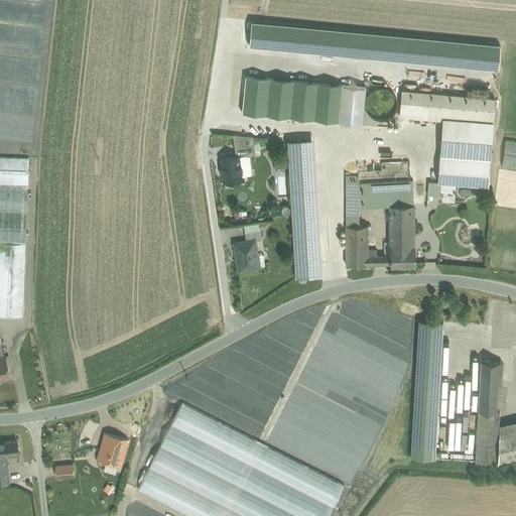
[(500,44),(251,21),(249,45),(498,69),(500,44)]
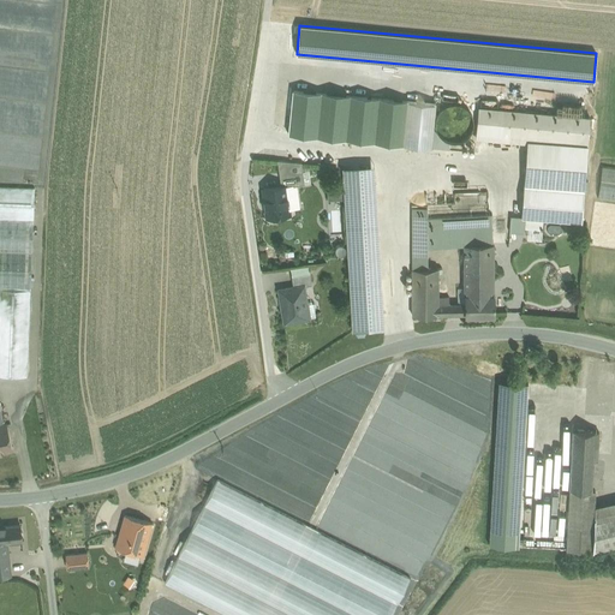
[(436,103),(293,89),(288,133),(431,147),(436,103)]
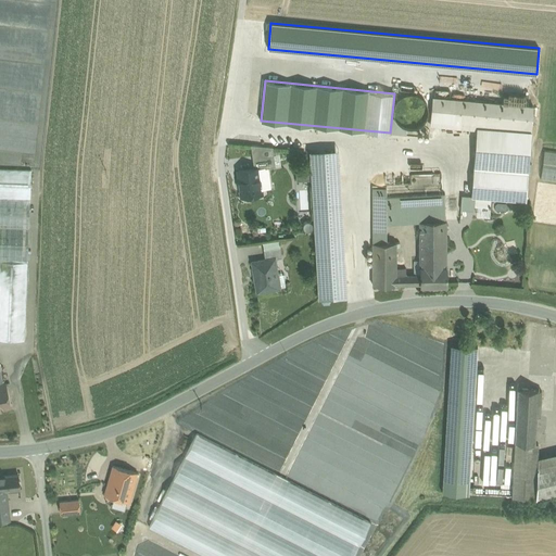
[(427,117),(428,111),(427,103),(422,98),(417,95),(411,93),(404,95),(397,99),(394,104),(393,111),(394,117),(399,123),(404,127),(411,128),(417,126),(422,123),(427,117)]
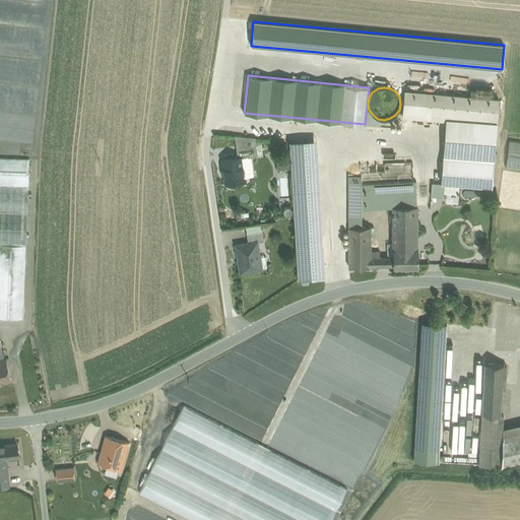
[(426,92),(404,90),(402,112),(424,114),(426,92)]
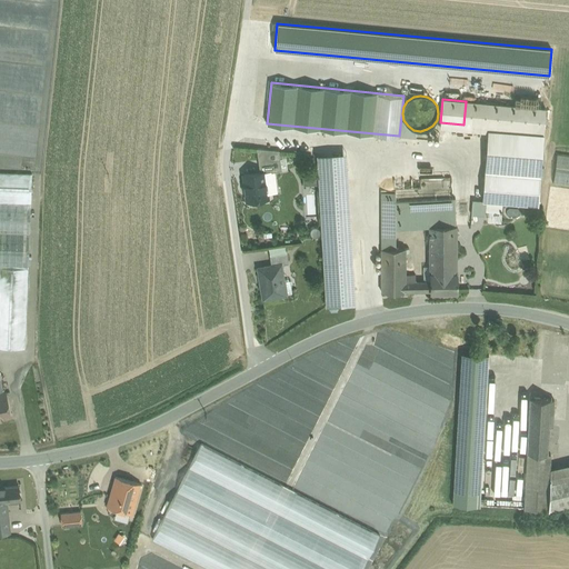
[(546,108),(466,101),(463,125),(488,127),(543,132),(546,108)]
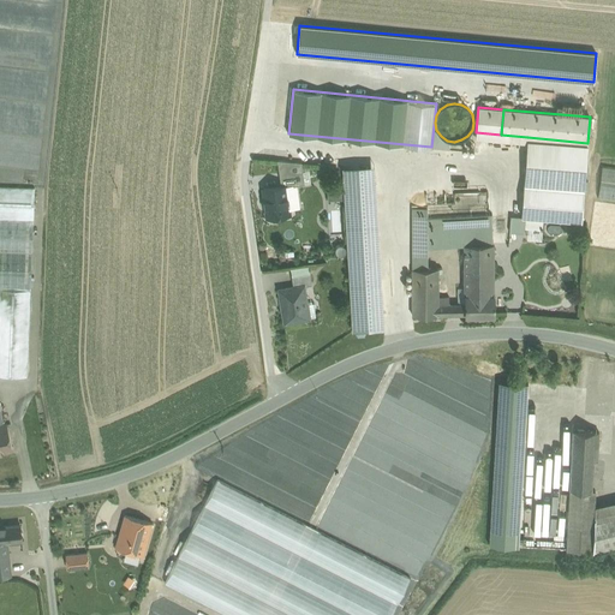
[(587,143),(527,137),(524,185),(584,190),(587,143)]
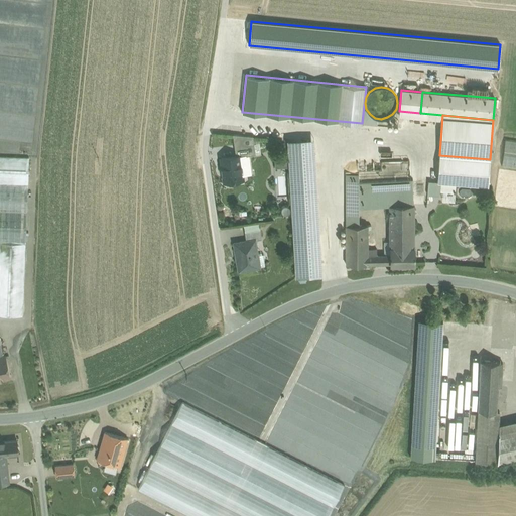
[(253,136),(233,134),(234,145),(254,143),(253,136)]
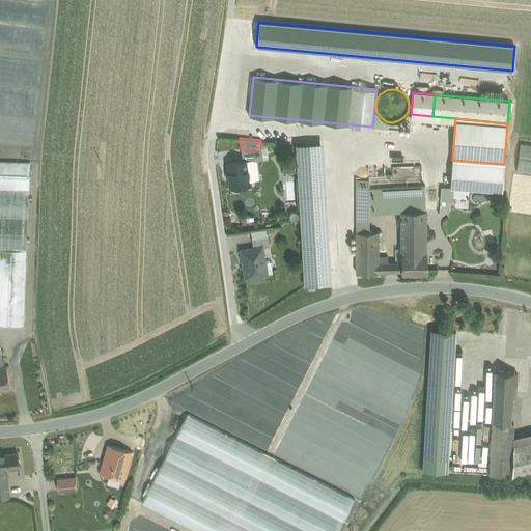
[(324,142),(296,144),(304,284),(332,282),(324,142)]
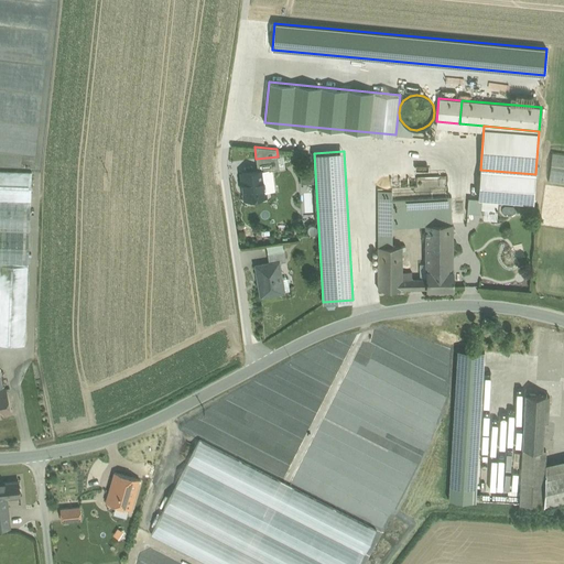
[(563,154),(553,153),(550,182),(563,183),(563,154)]
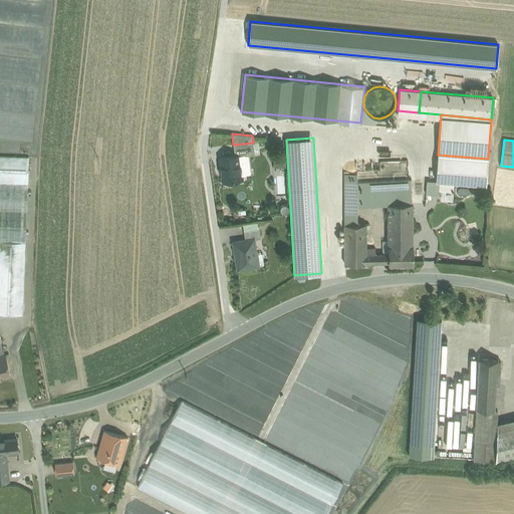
[(253,143),(233,145),(235,155),(239,155),(255,154),(253,143)]
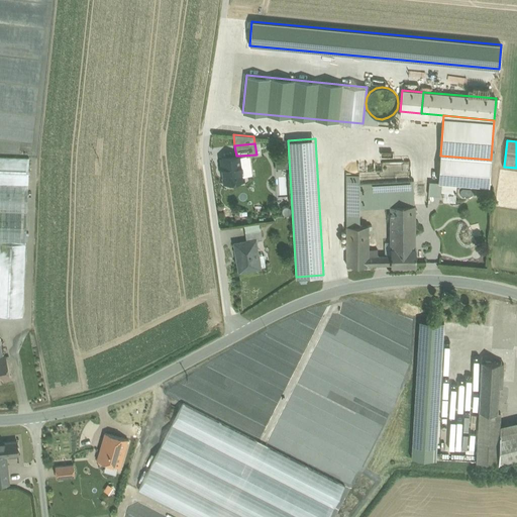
[(236,156),(221,158),(224,182),(235,180),(234,177),(242,176),(240,156),(236,156)]
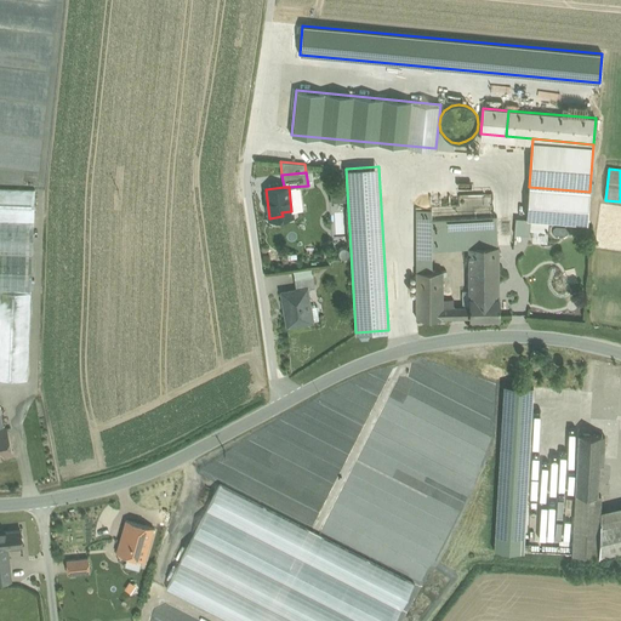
[(590,192),(529,187),(527,217),(548,218),(587,222),(590,192)]
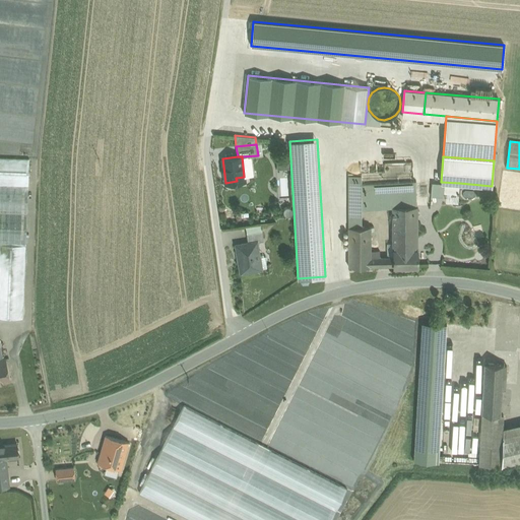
[(28,159),(0,157),(0,184),(27,185),(28,159)]
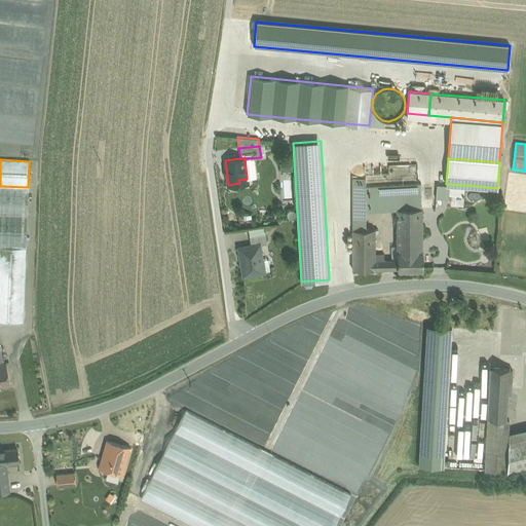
[(389,164),(389,173),(365,174),(365,177),(366,177),(366,186),(403,184),(418,183),(417,163),(389,164)]
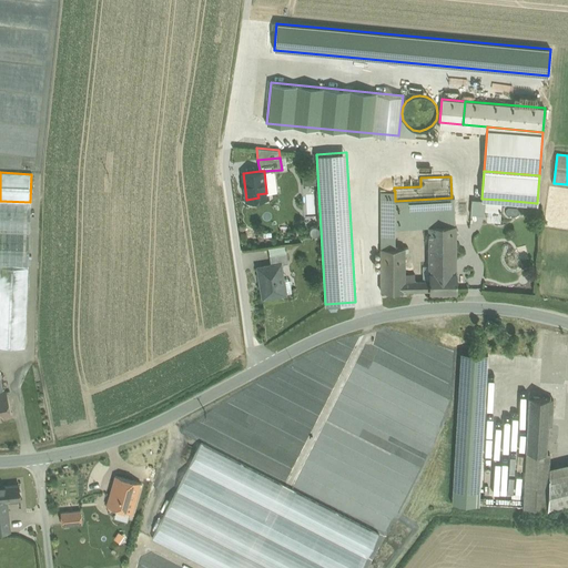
[(394,191),(381,191),(381,247),(395,247),(395,201),(395,191),(394,191)]
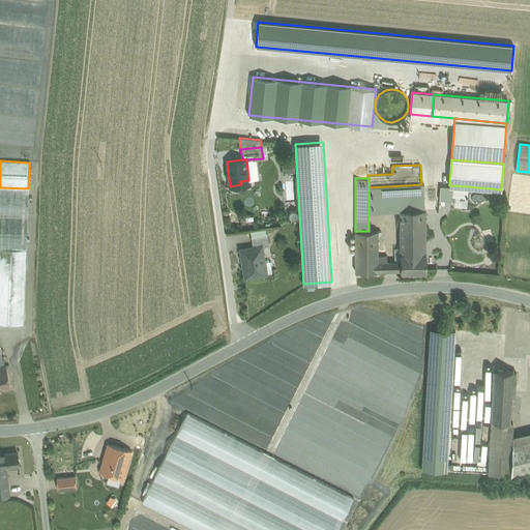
[(421,184),(406,185),(407,210),(424,209),(424,184),(421,184)]
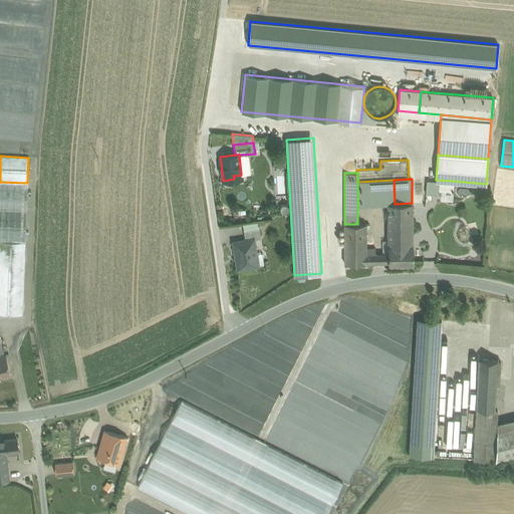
[(394,180),(357,182),(357,207),(389,205),(395,204),(394,180)]
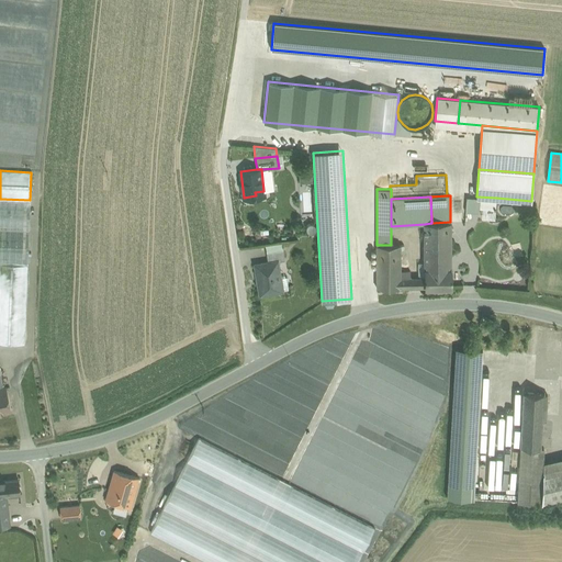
[(479,198),(467,197),(465,211),(479,212),(479,208),(480,198),(479,198)]
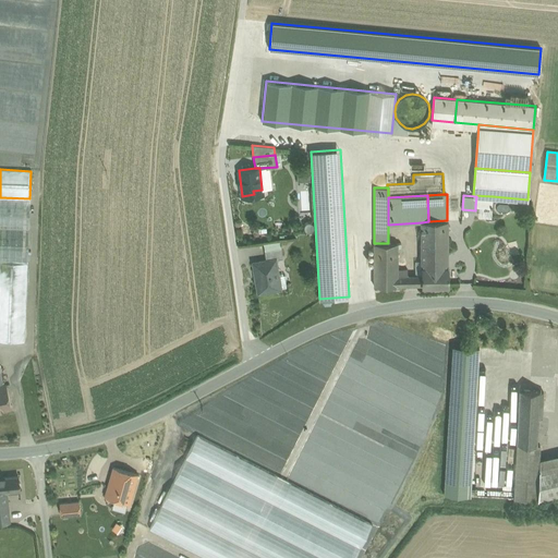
[(493,196),(475,195),(475,196),(476,196),(475,206),(492,207),(493,196)]
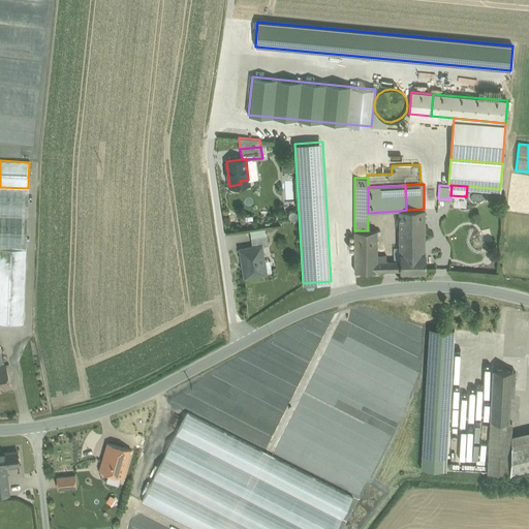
[(0,187),(0,247),(26,249),(28,188),(0,187)]
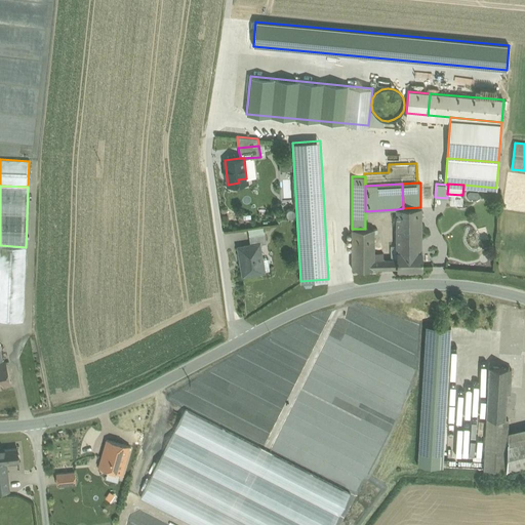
[(403,208),(397,209),(397,247),(397,252),(420,251),(420,207),(403,208)]
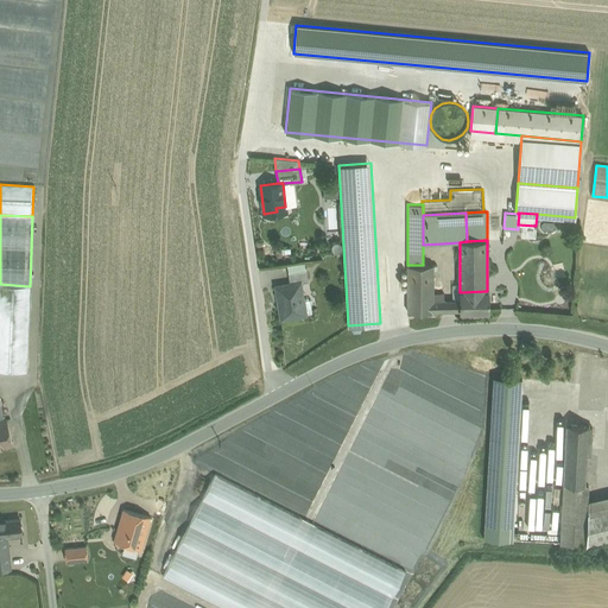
[(287,265),(289,273),(305,271),(304,263),(287,265)]
